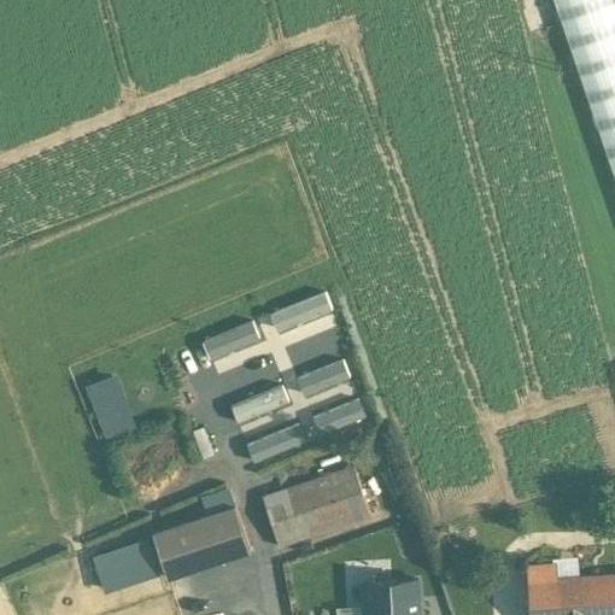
[(614,0),(554,0),(614,177),(614,0)]
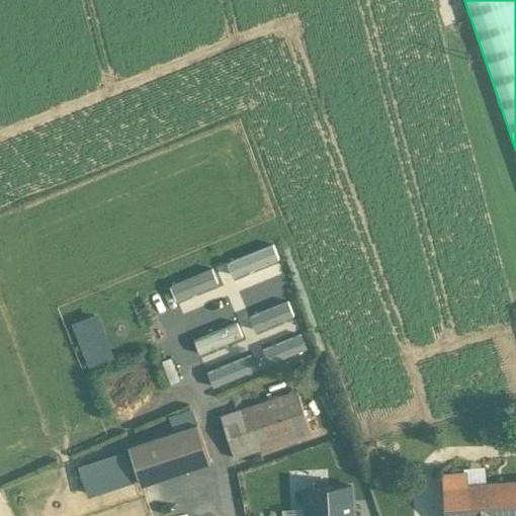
[(291,303),(247,312),(250,328),(295,319),(291,303)]
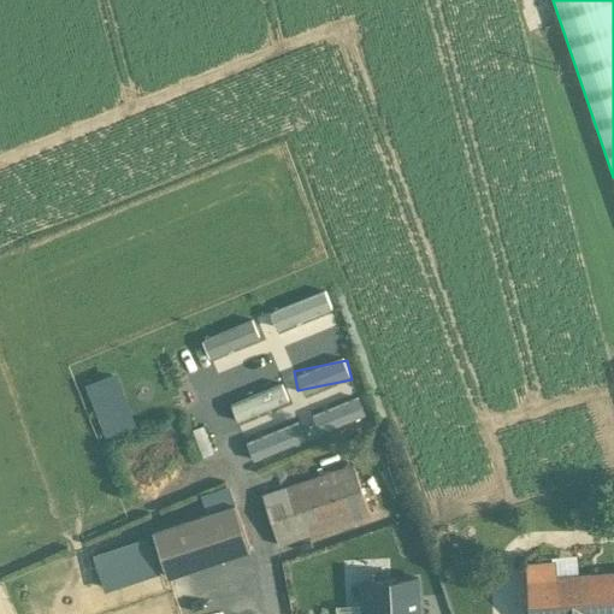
[(310,417),(319,436),(369,412),(353,379),(310,400),(316,413),(310,417)]
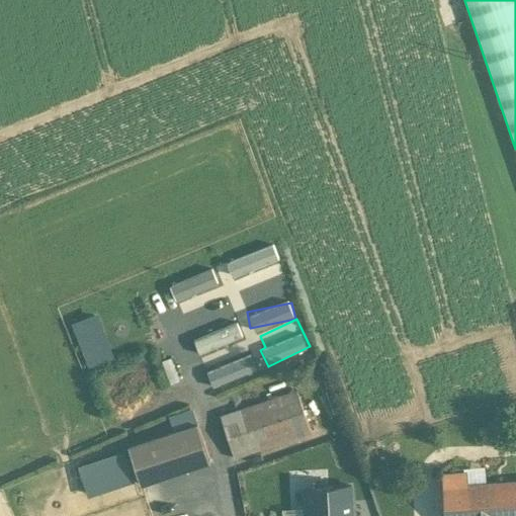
[(198,355),(244,336),(238,322),(192,341),(198,355)]
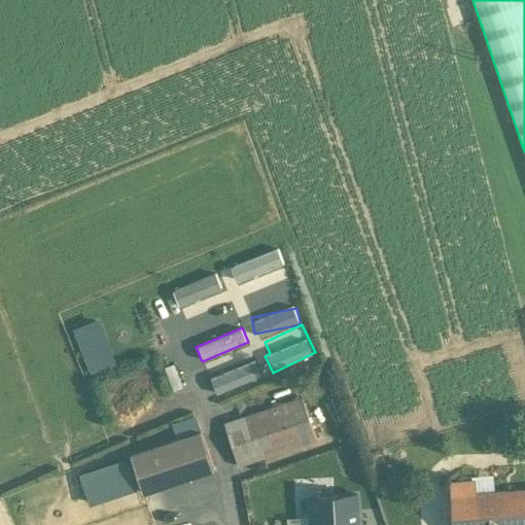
[(216,396),(263,375),(255,358),(209,380),(216,396)]
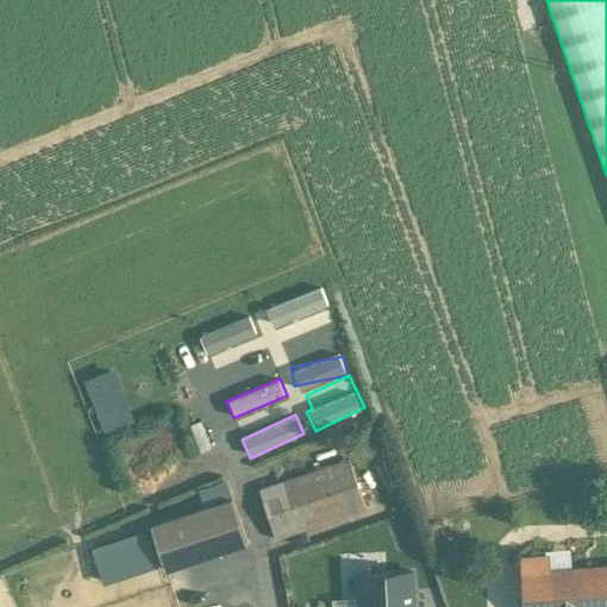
[(351,461),(262,492),(277,540),(368,511),(351,461)]
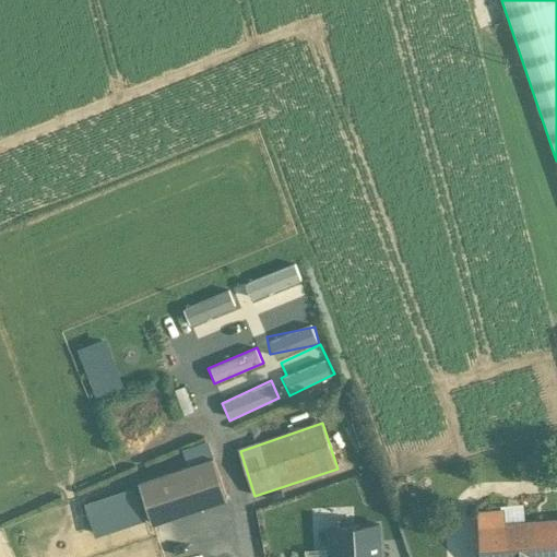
[(215,459),(141,484),(154,525),(229,500),(215,459)]
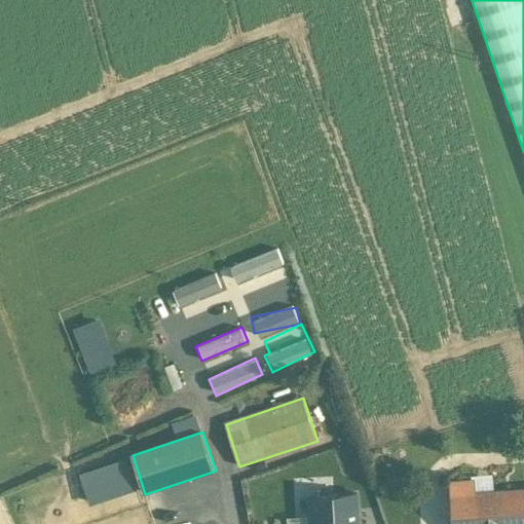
[(126,464),(85,479),(94,502),(135,488),(126,464)]
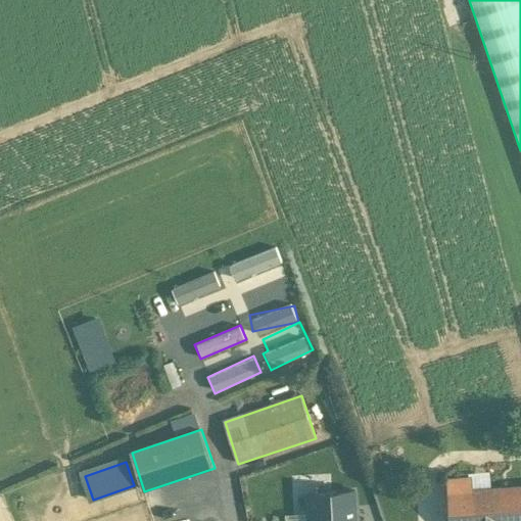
[(475,481),(452,482),(452,491),(475,490),(475,481)]
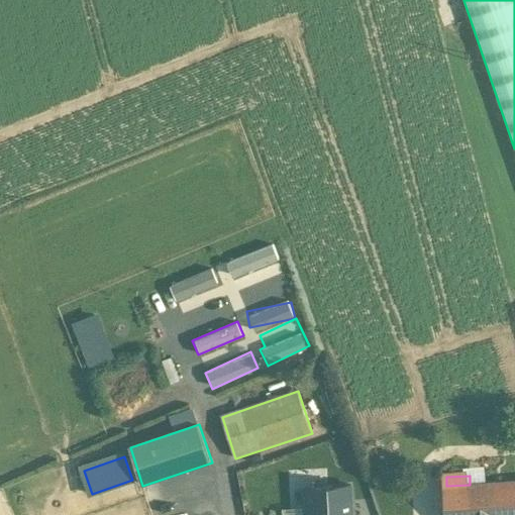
[(514,481),(470,485),(446,486),(447,514),(514,514),(514,481)]
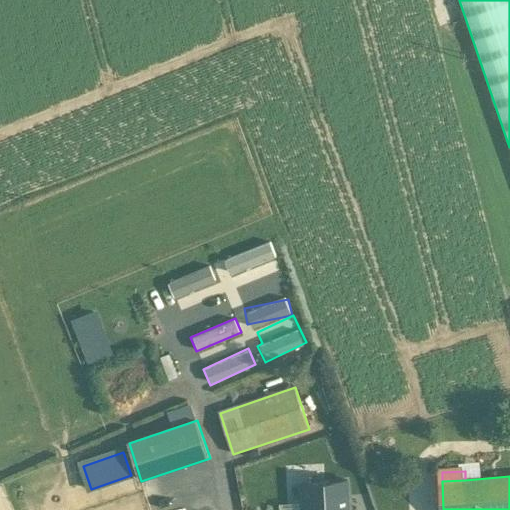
[(352,509),(351,482),(307,484),(307,509),(352,509)]
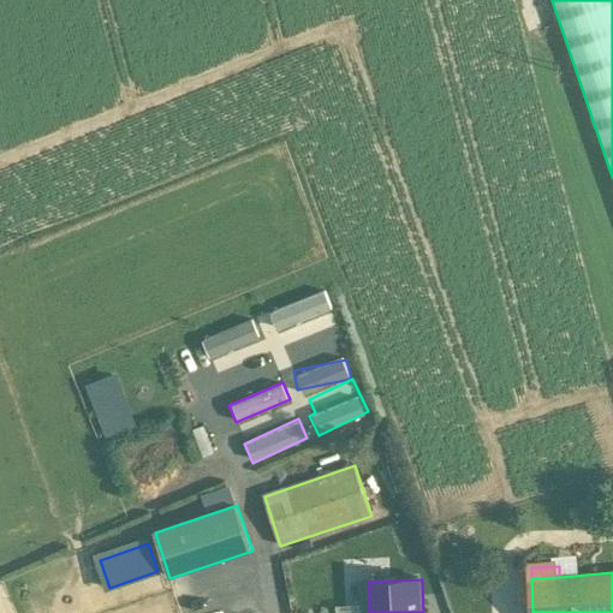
[(369,612),(369,582),(350,583),(350,612),(369,612)]
